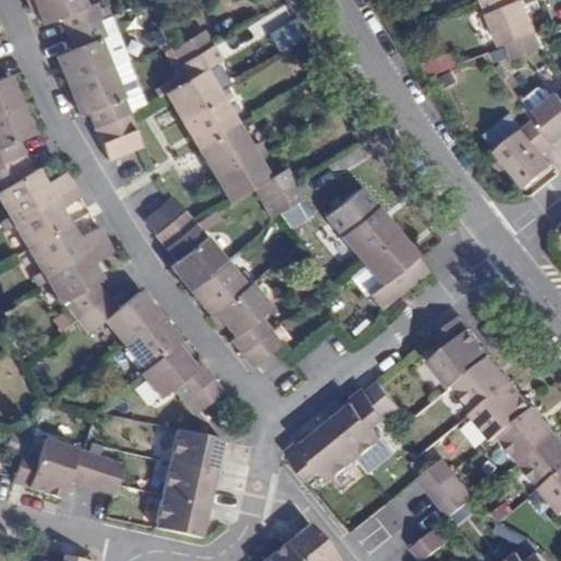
[(101,2),(92,7),(89,0),(29,0),(34,13),(41,12),(45,24),(64,18),(70,33),(107,19),(101,2)]
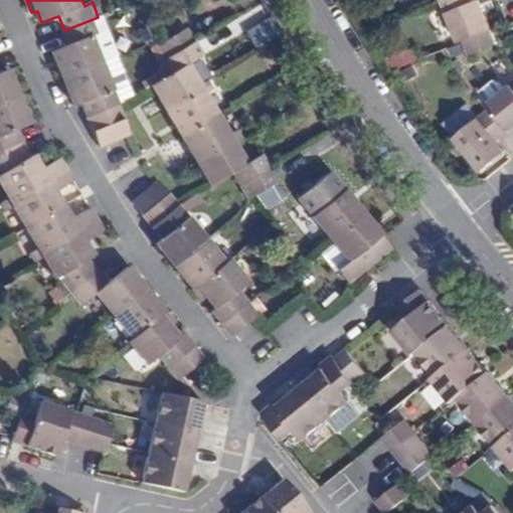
[(444,0),(461,41),(467,38),(494,27),(484,0),(478,0),(444,0)]
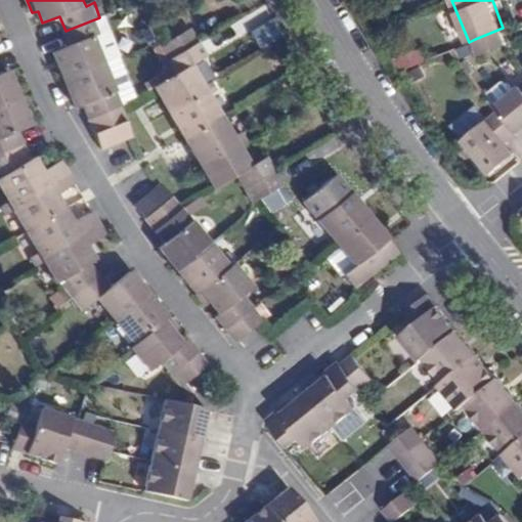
[(123,57),(124,56),(111,25),(102,27),(99,17),(66,31),(71,45),(55,52),(67,81),(106,63),(123,57)]
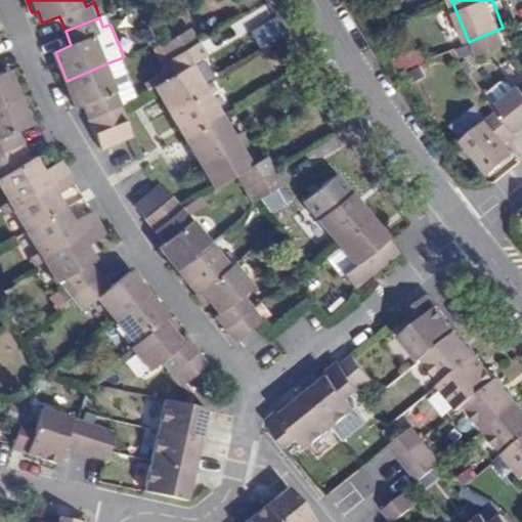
[(20,132),(34,126),(29,109),(13,70),(1,74),(0,72),(0,26),(1,26),(0,23),(0,184),(57,284),(60,281),(84,308),(98,298),(135,343),(130,349),(150,371),(162,362),(182,385),(211,363),(189,338),(186,341),(177,332),(180,329),(133,268),(113,286),(92,263),(98,259),(91,244),(109,233),(95,210),(76,219),(60,191),(79,181),(64,158),(47,169),(38,155),(32,158),(20,132)]
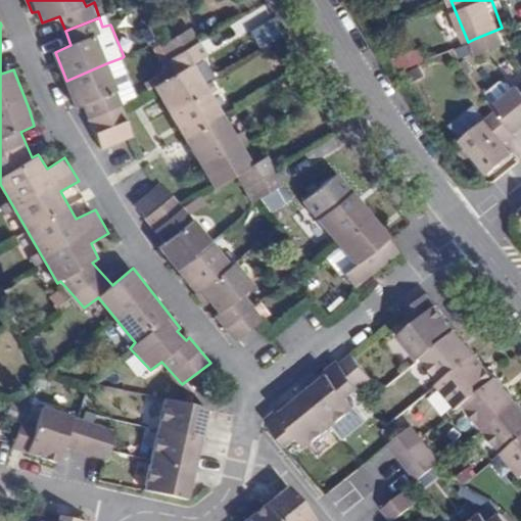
[(193,27),(161,44),(176,73),(155,86),(212,189),(237,176),(253,202),(285,183),(269,155),(253,163),(243,144),(251,139),(245,129),(236,134),(211,92),(221,88),(216,79),(206,83),(195,62),(208,54),(193,27)]
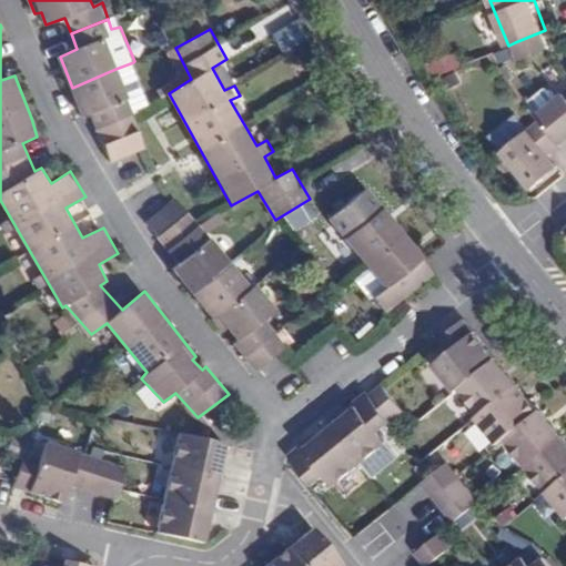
[(545,30),(515,42),(522,59),(552,47),(545,30)]
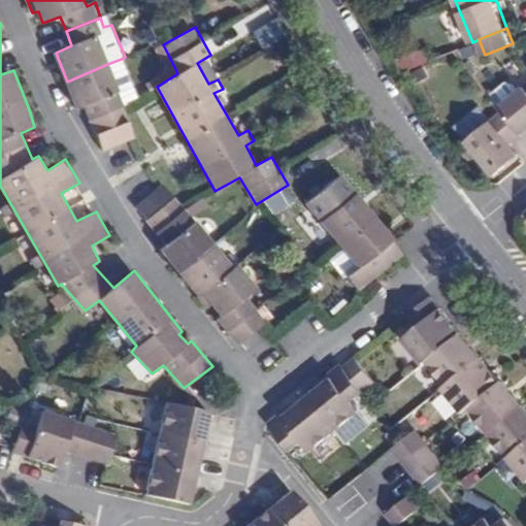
[(139,98),(124,58),(107,64),(119,93),(125,107),(139,98)]
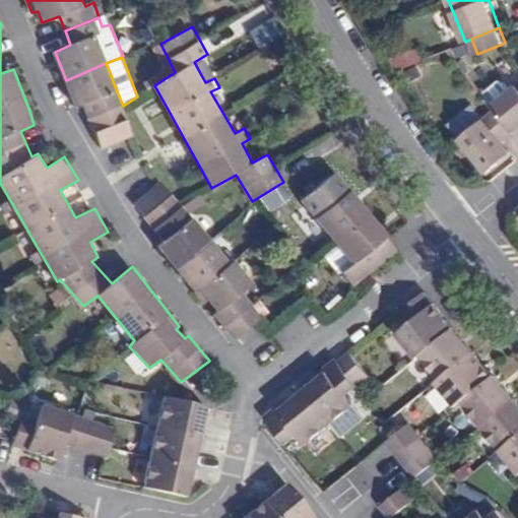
[(84,104),(117,91),(106,63),(66,80),(76,107),(84,104)]
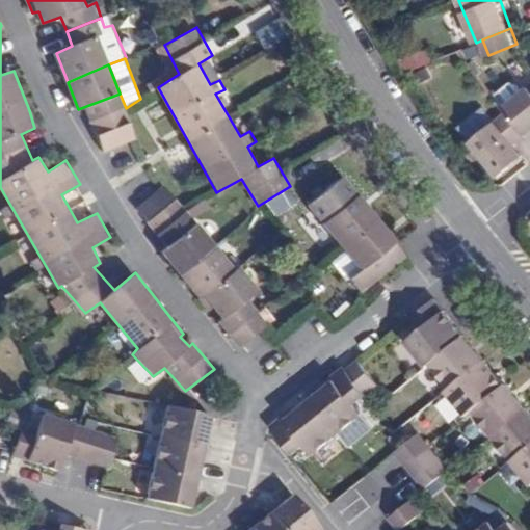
[(512,82),(496,96),(505,106),(525,88),(520,82),(512,82)]
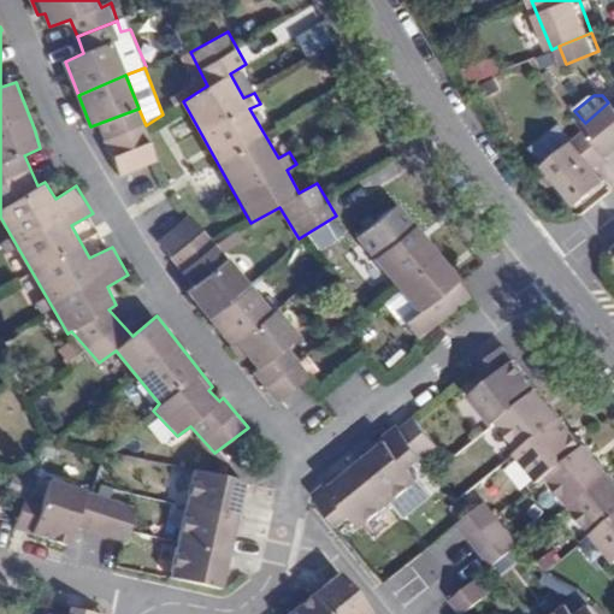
[(589,128),(613,157),(613,99),(608,102),(585,123),(589,128)]
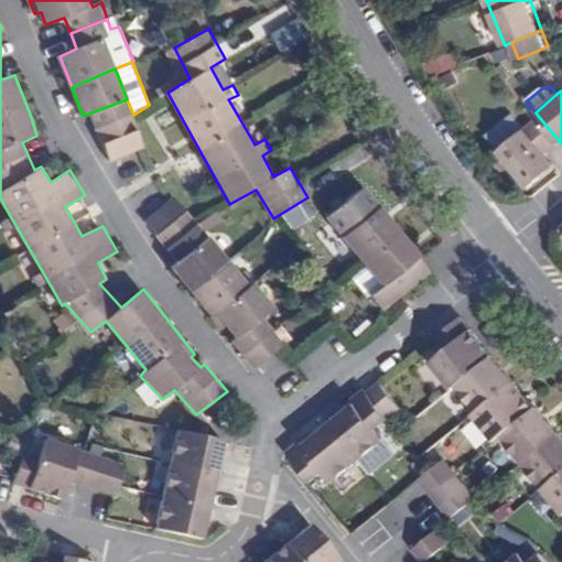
[(133,115),(127,99),(92,112),(98,129),(133,115)]
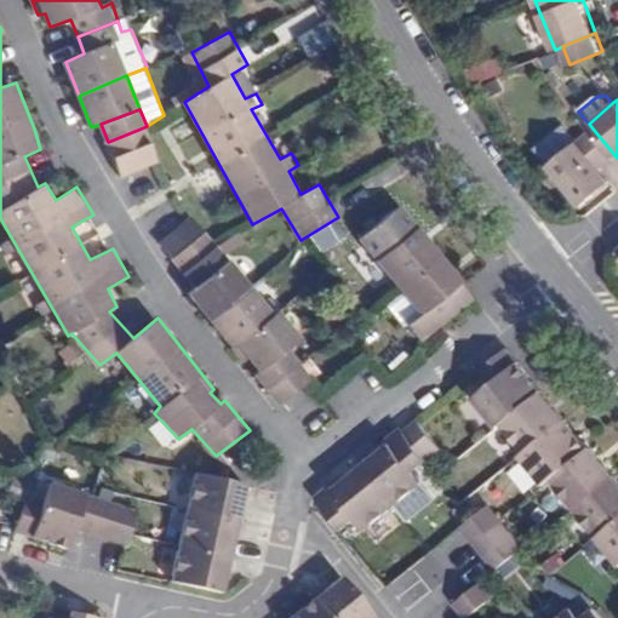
[(114,158),(153,143),(147,126),(108,142),(114,158)]
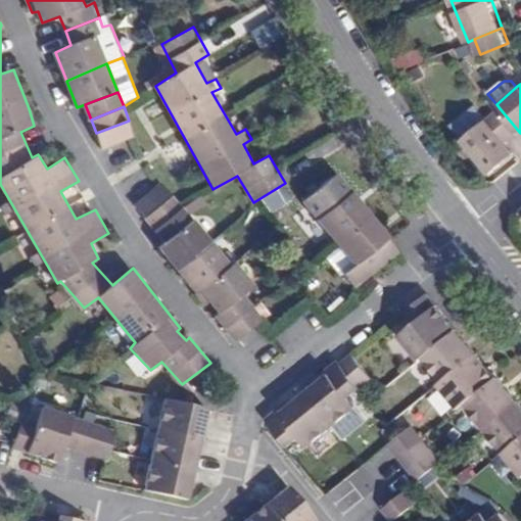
[(29,108),(34,126),(40,123),(34,107),(29,108)]
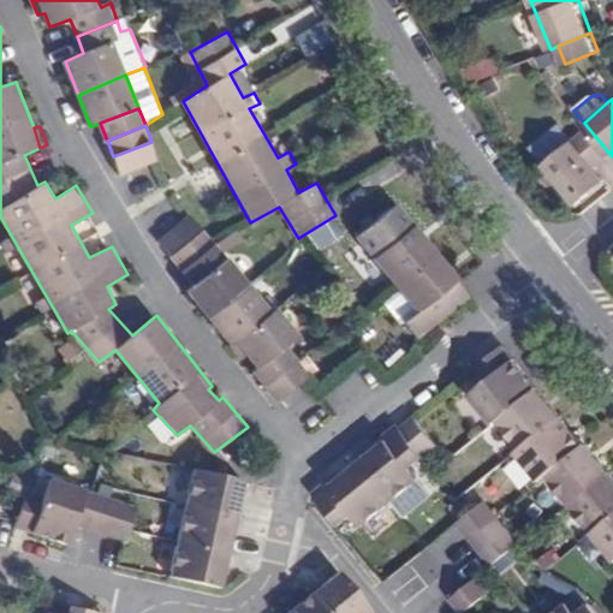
[(600,165),(612,156),(588,128),(545,162),(579,203),(609,179),(600,165)]
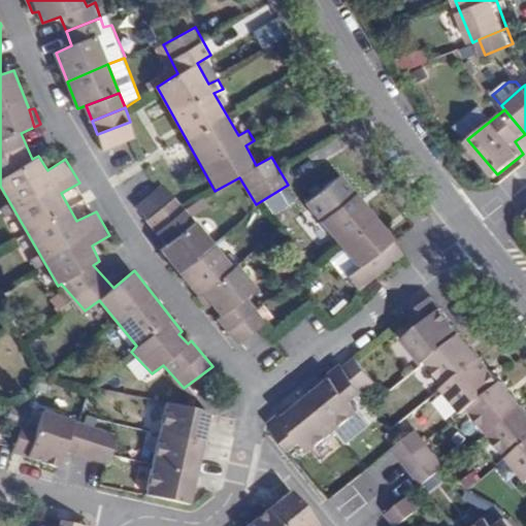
[(136,136),(130,122),(97,134),(104,150),(136,136)]
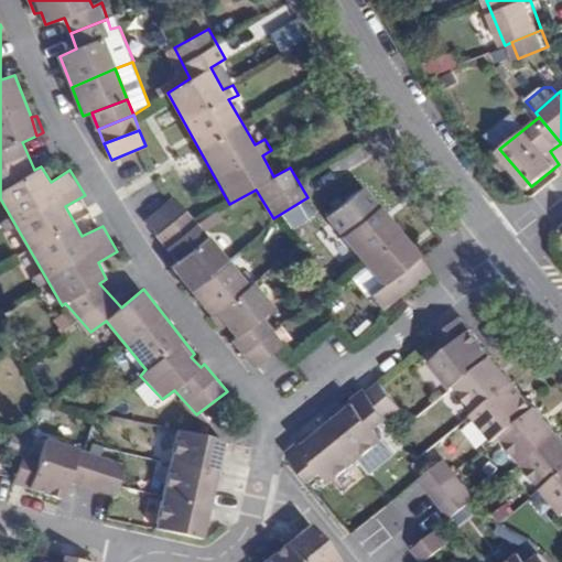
[(324,215),(361,260),(401,228),(366,184),(324,215)]
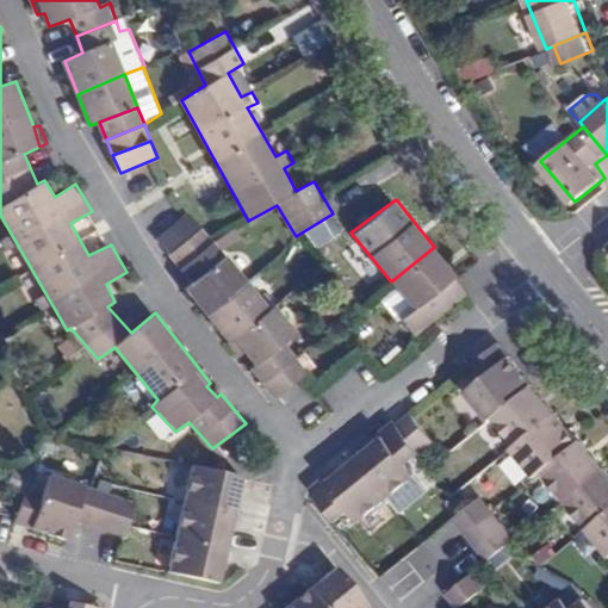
[(191,212),(159,236),(193,283),(185,290),(240,355),(244,353),(255,366),(252,371),(274,398),(303,376),(309,372),(287,342),(298,333),(274,303),(271,306),(191,212)]
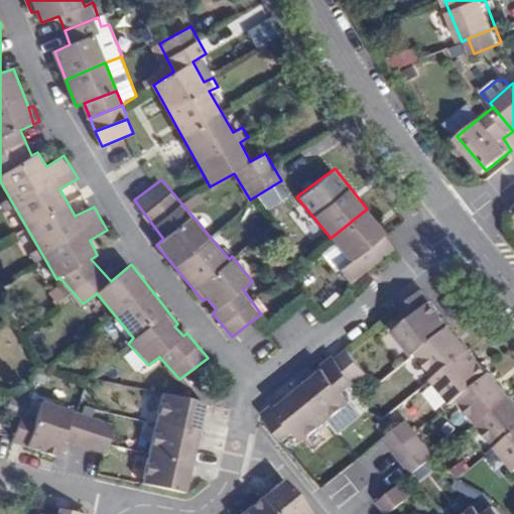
[(341,269),(351,283),(395,249),(385,236),(387,234),(367,209),(331,238),(333,241),(350,262),(341,269)]
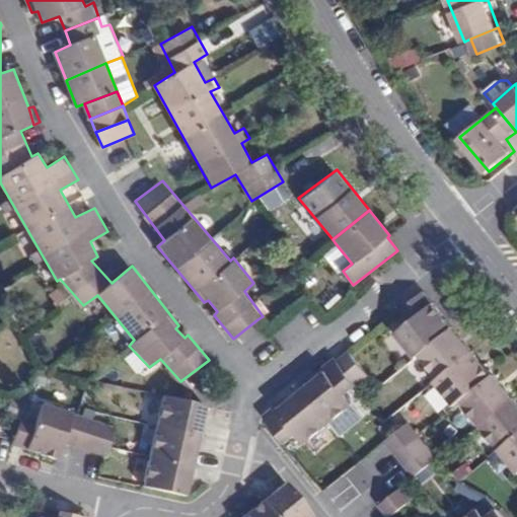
[(335,242),(320,253),(337,275),(343,271),(352,264),(335,242)]
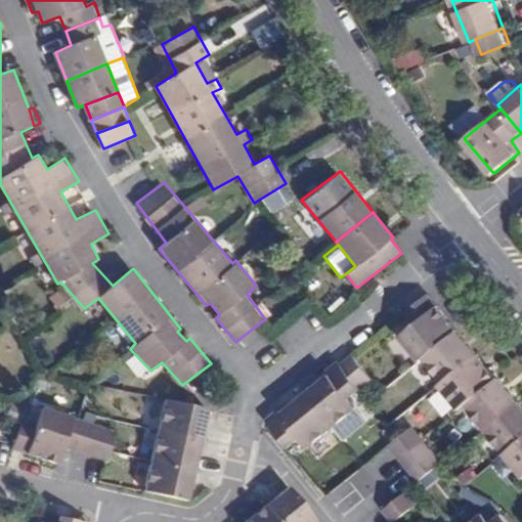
[(460,329),(430,292),(407,311),(418,322),(402,335),(421,360),(426,356),(460,329)]
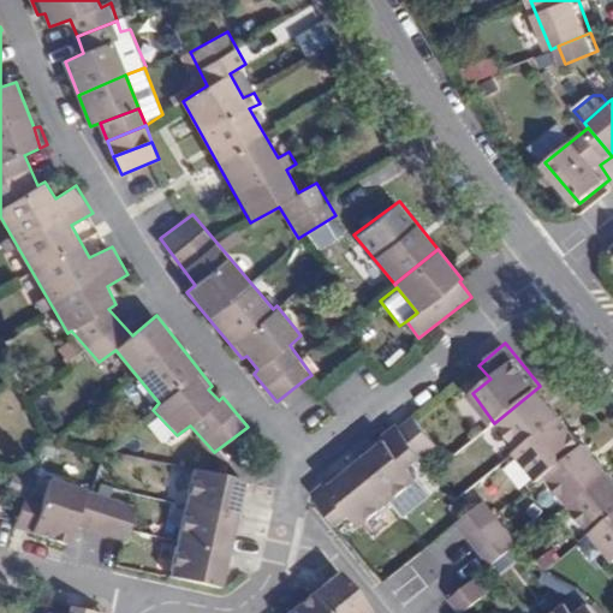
[(563,414),(540,386),(500,418),(522,447),(563,414)]
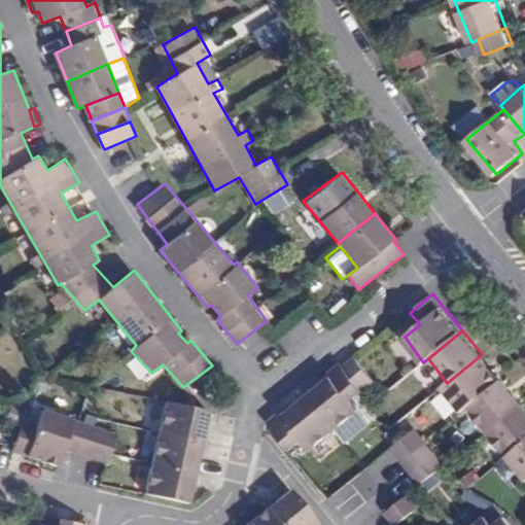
[(501,380),(482,354),(447,383),(444,386),(463,411),(468,406),(501,380)]
